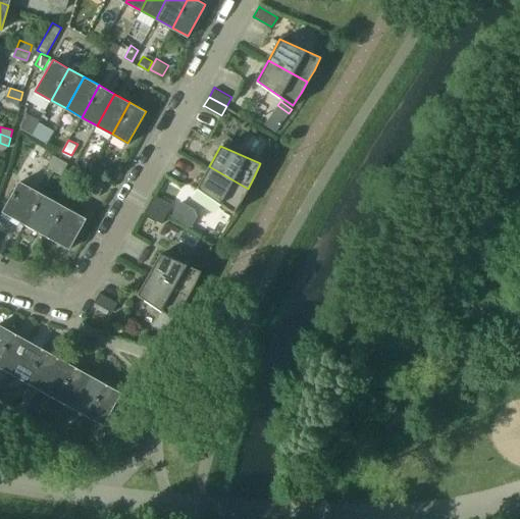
[(49,166),(56,170),(62,158),(55,154),(49,166)]
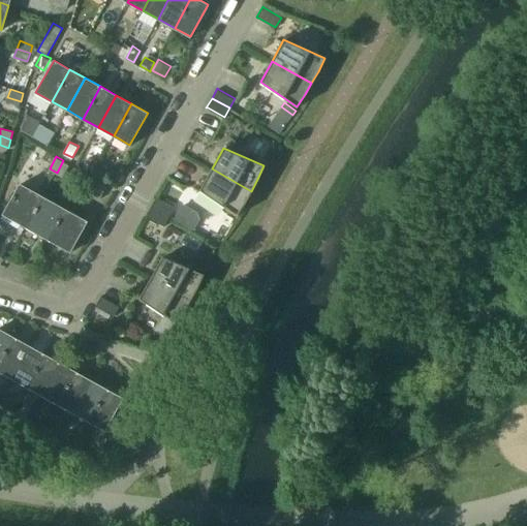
[(63,160),(57,173),(63,176),(69,164),(63,160)]
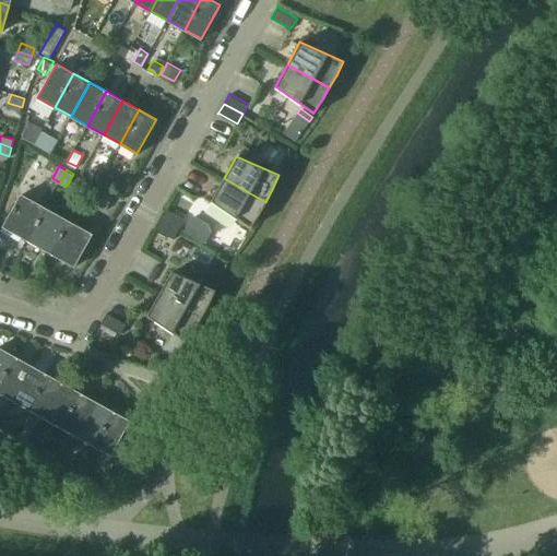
[(265,202),(224,178),(211,200),(250,227),(259,214),(265,202)]
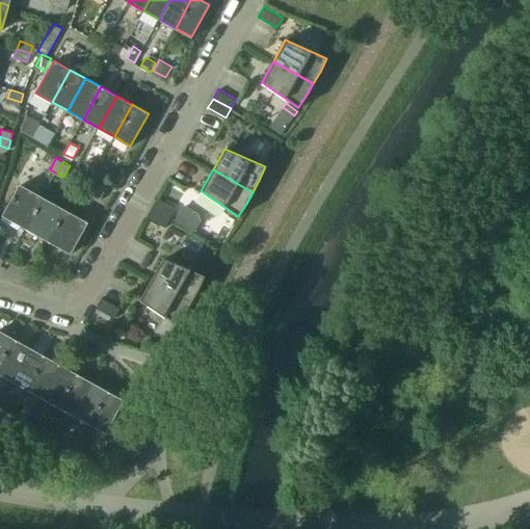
[(101,199),(107,189),(108,187),(100,183),(93,194),(101,199)]
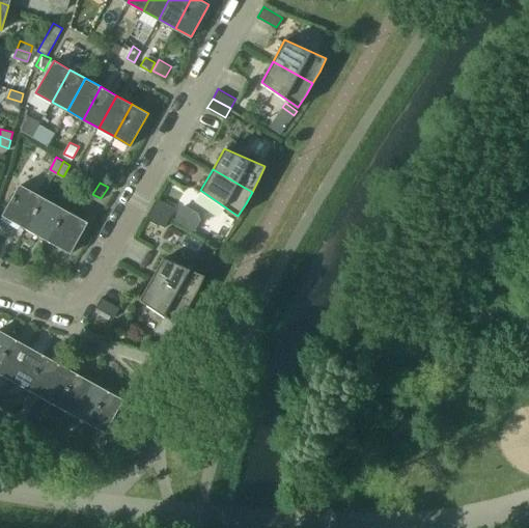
[(20,184),(2,215),(26,227),(43,197),(20,184)]
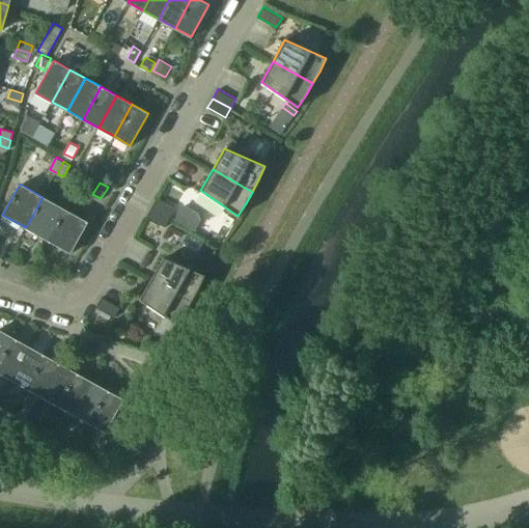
[(43,197),(26,227),(48,240),(65,210),(43,197)]
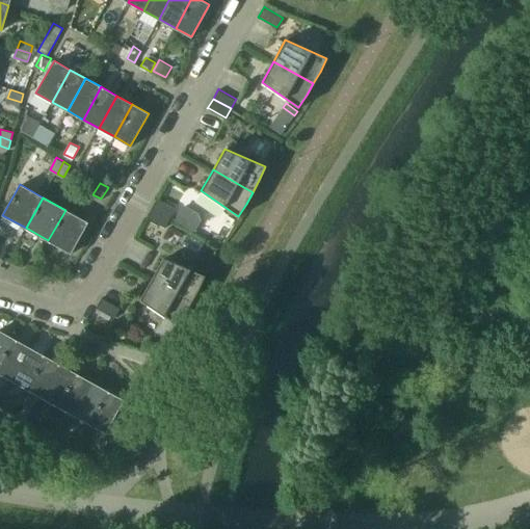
[(176,208),(158,199),(157,197),(152,207),(170,217),(176,208)]
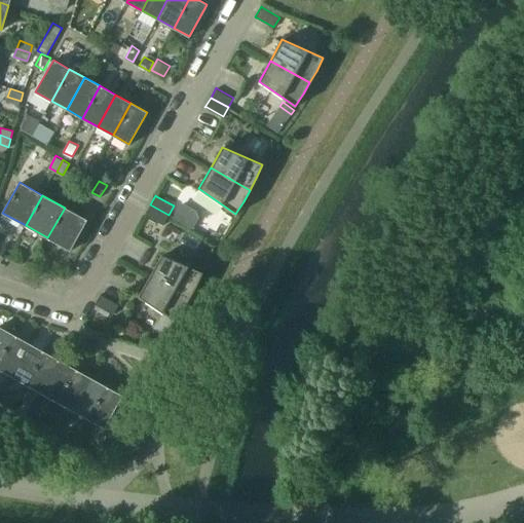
[(181,201),(175,213),(182,218),(189,206),(181,201)]
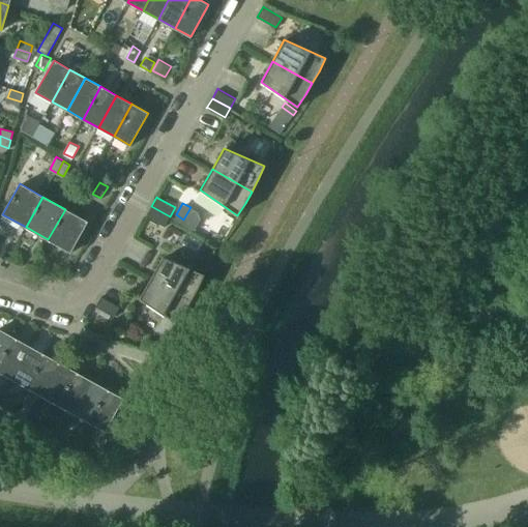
[(170,216),(151,206),(146,215),(147,216),(165,226),(170,216)]
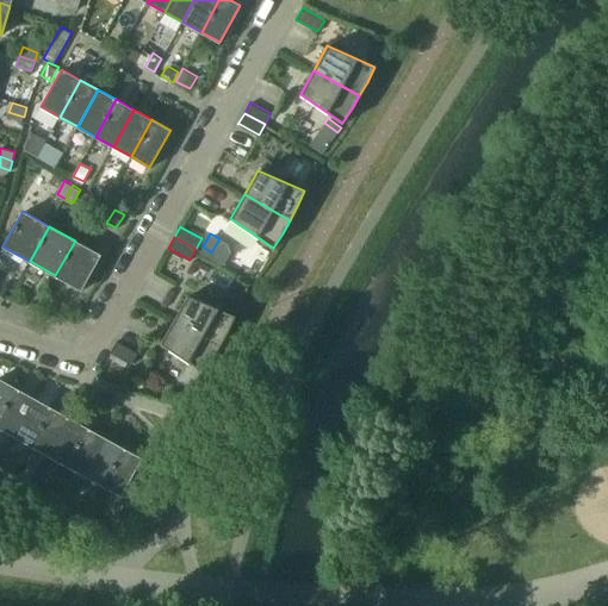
[(75,241),(55,275),(81,289),(100,255),(75,241)]
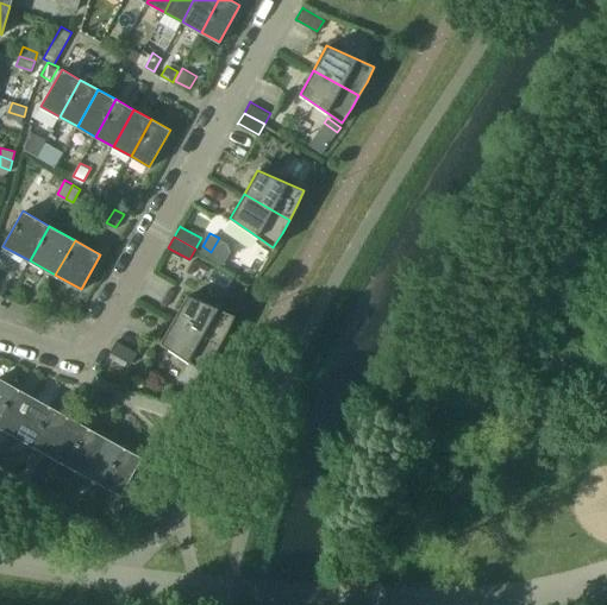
[(217,268),(210,279),(227,290),(235,277),(217,268)]
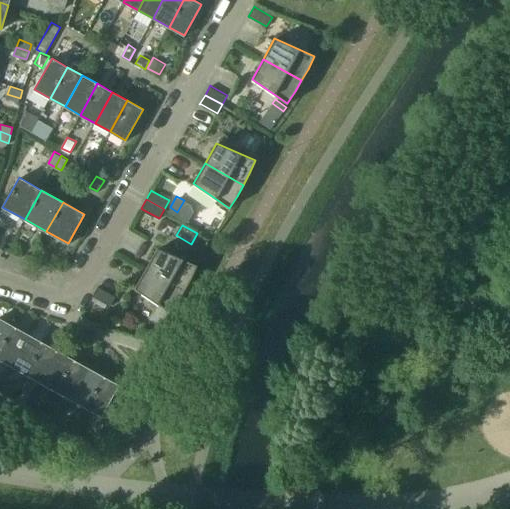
[(158,248),(146,268),(185,289),(191,278),(197,265),(158,248)]
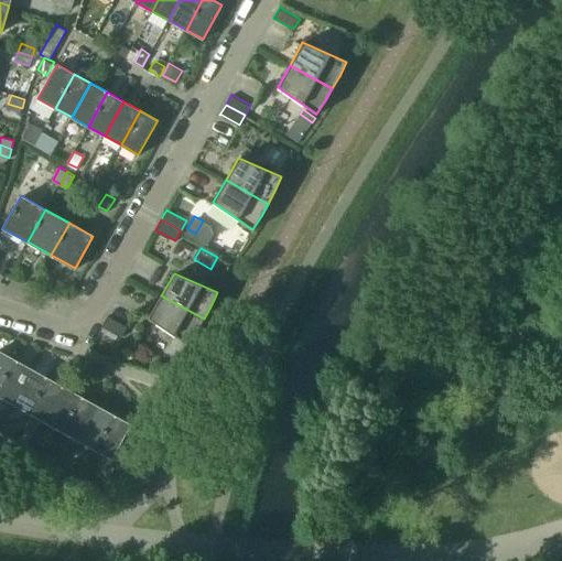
[(204,319),(161,295),(149,317),(187,344),(196,332),(204,319)]
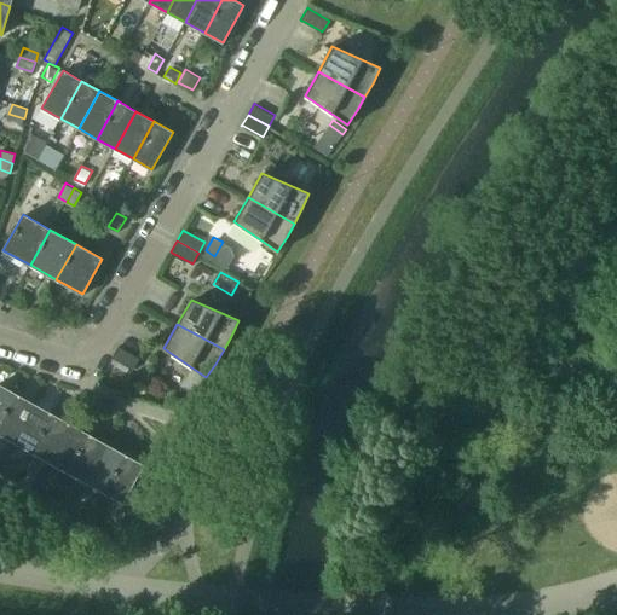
[(114,358),(133,369),(140,358),(120,346),(119,344),(113,357),(114,358)]
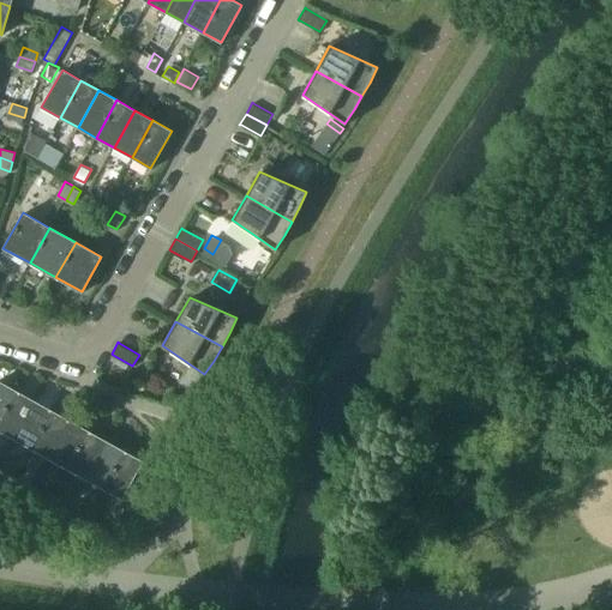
[(0,417),(16,390),(0,381),(0,417)]
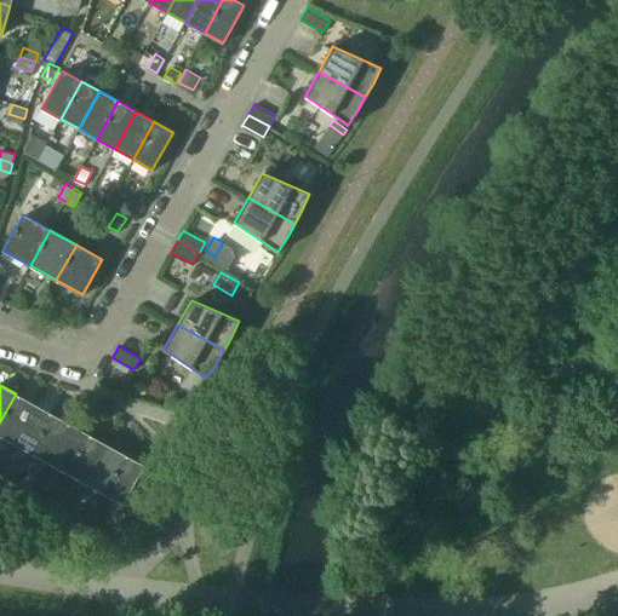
[(34,404),(16,393),(0,421),(0,435),(13,442),(34,404)]
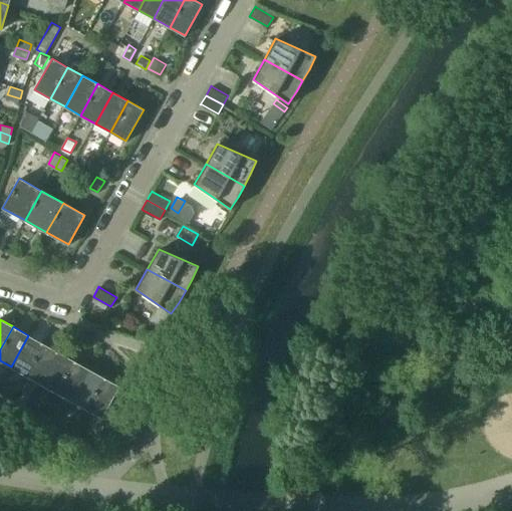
[(43,343),(28,335),(11,366),(26,375),(43,343)]
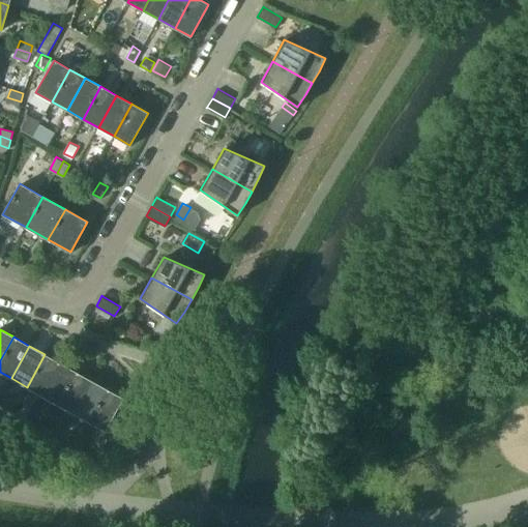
[(60,362),(45,354),(27,387),(41,396),(60,362)]
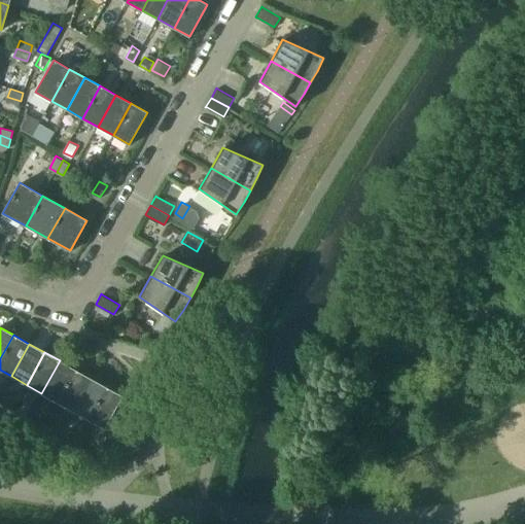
[(75,370),(60,360),(41,393),(58,402),(75,370)]
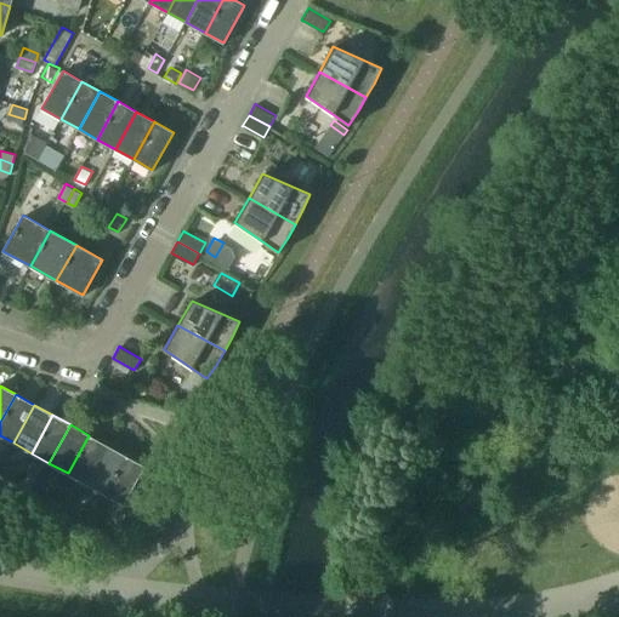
[(107,445),(89,435),(68,473),(85,484),(107,445)]
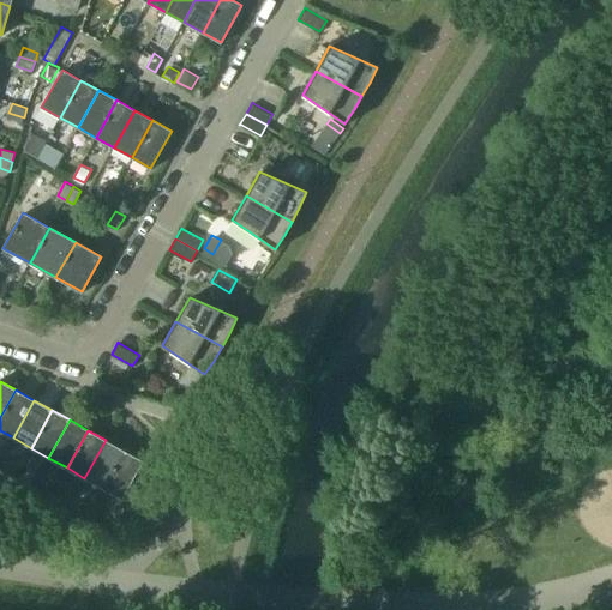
[(124,451),(106,440),(84,478),(103,488),(124,451)]
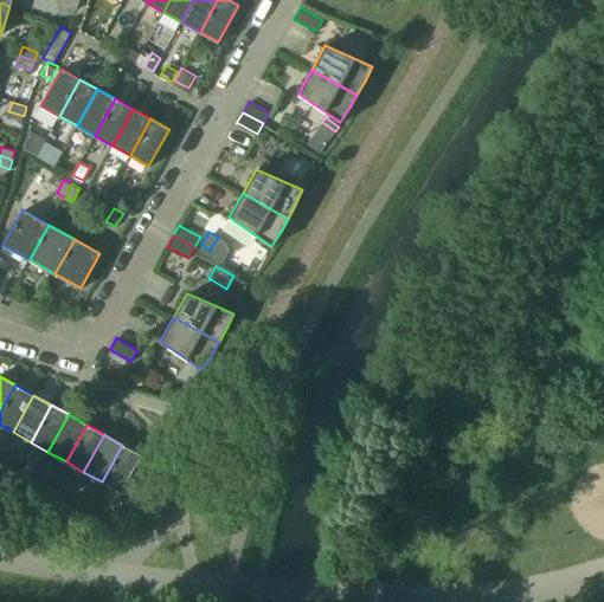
[(141,454),(122,445),(102,481),(120,492),(141,454)]
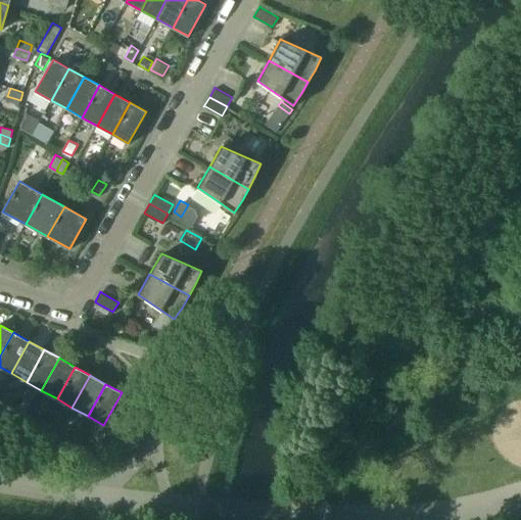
[(12,406),(4,400),(0,408),(0,414),(5,418),(12,406)]
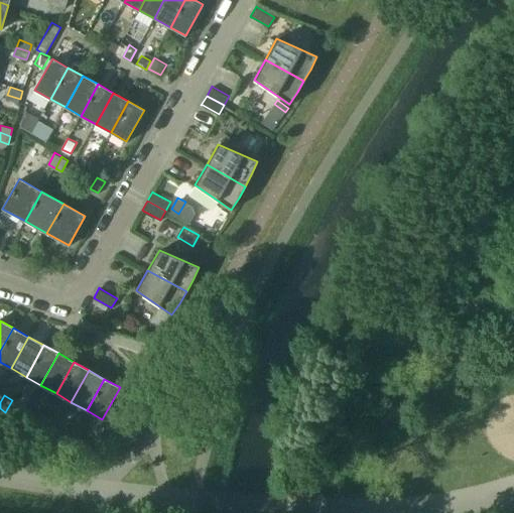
[(21,410),(11,404),(6,413),(17,418),(21,410)]
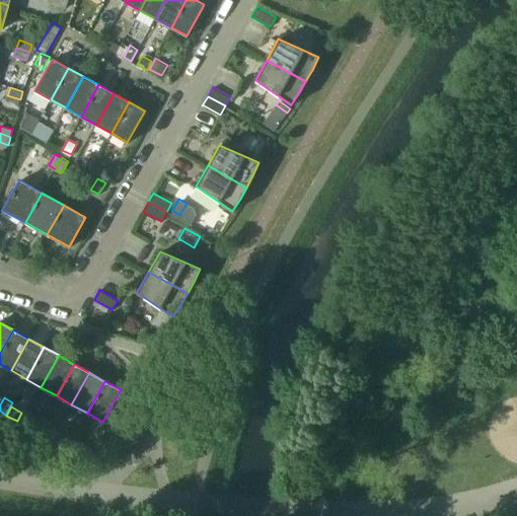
[(29,428),(37,432),(44,420),(35,416),(29,428)]
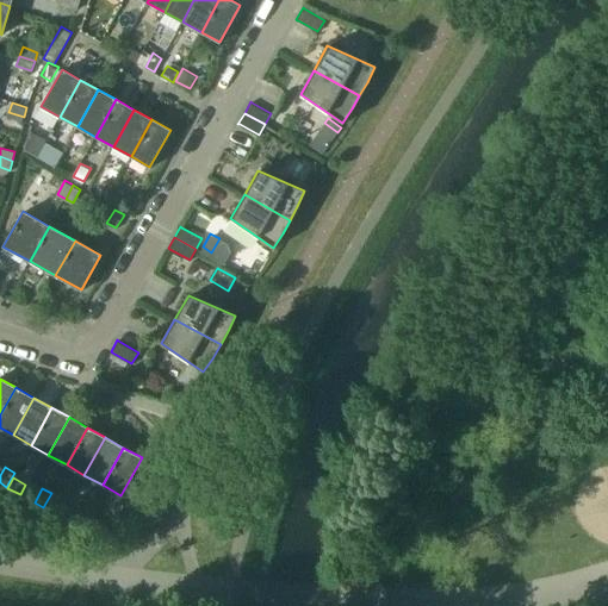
[(60,498),(51,493),(43,507),(53,512),(60,498)]
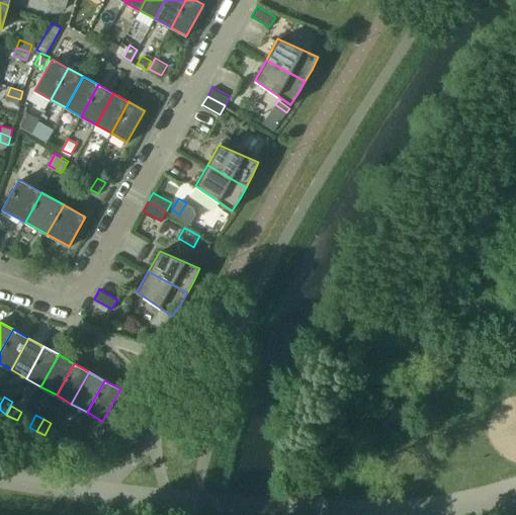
[(60,443),(67,447),(73,436),(66,432),(60,443)]
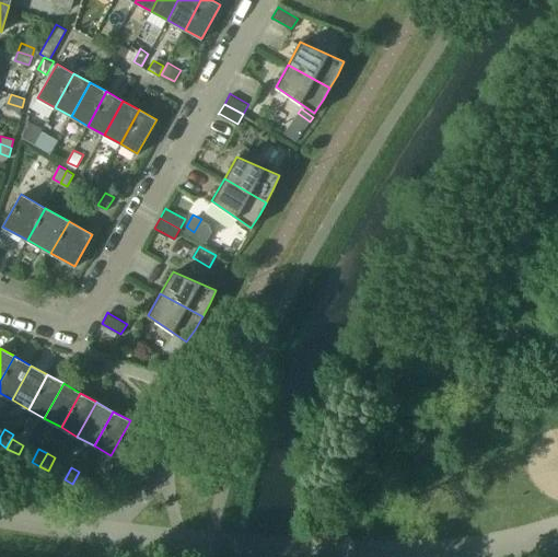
[(105,487),(88,476),(79,472),(72,484),(81,489),(99,499),(105,487)]
